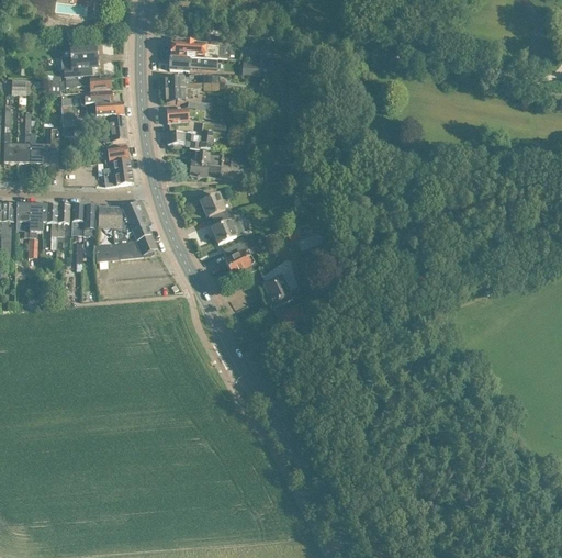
[(227,56),(228,44),(195,42),(195,41),(183,40),(183,41),(173,40),(171,41),(170,55),(217,58),(217,55),(227,56)]
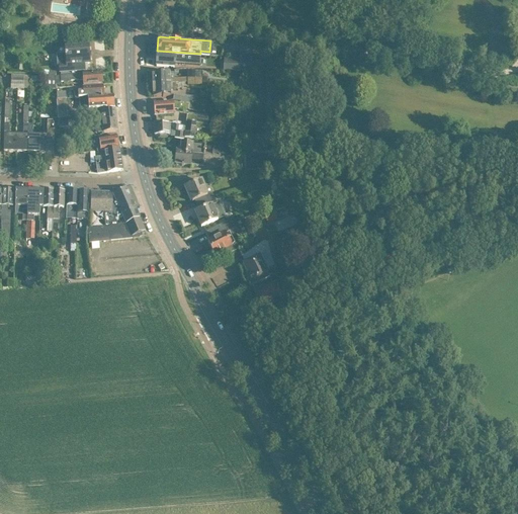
[(75,68),(85,67),(85,60),(90,60),(88,43),(65,45),(67,61),(60,62),(60,69),(61,69),(61,73),(76,71),(75,68)]
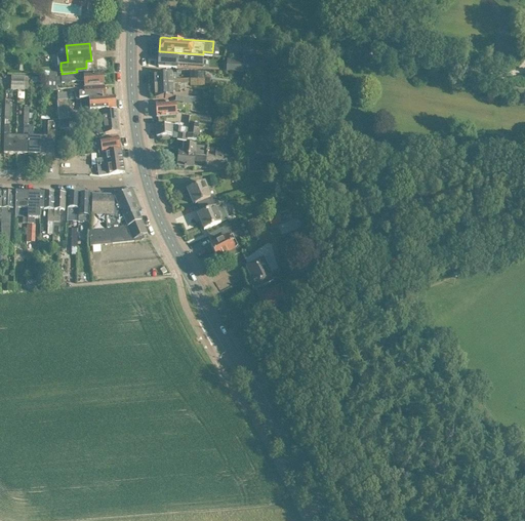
[(159,51),(159,64),(176,65),(176,61),(202,63),(203,54),(159,51)]
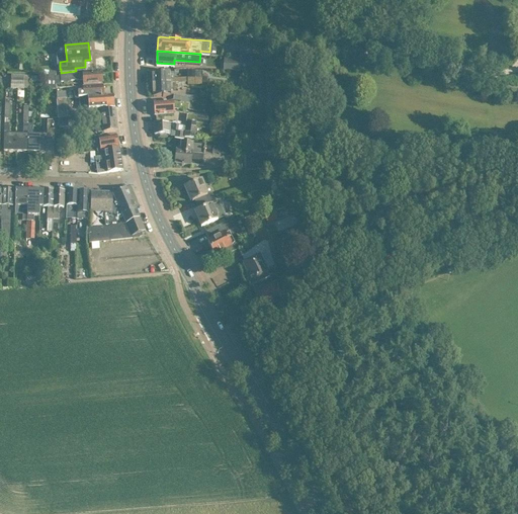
[(253,57),(226,56),(225,67),(252,67),(253,57)]
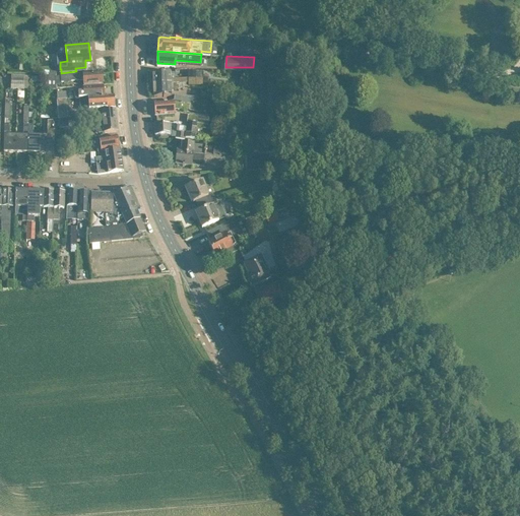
[(170,68),(152,69),(153,81),(161,80),(161,79),(179,79),(188,78),(188,82),(202,83),(203,68),(188,68),(188,75),(175,75),(175,76),(170,76),(170,68)]
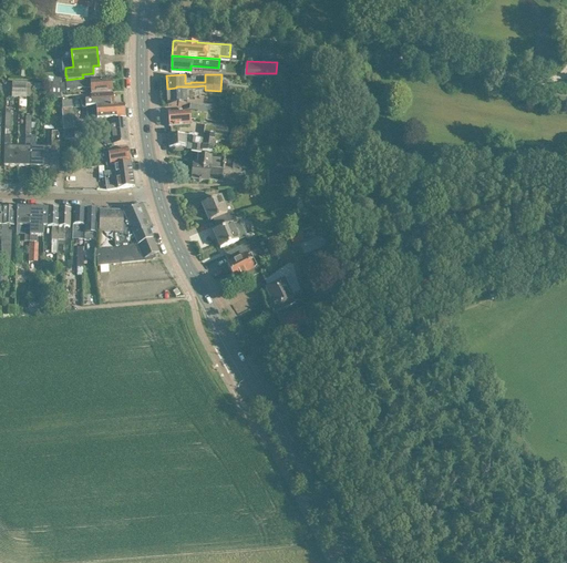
[(112,88),(111,75),(83,78),(66,80),(60,80),(61,92),(71,91),(71,88),(66,88),(66,85),(76,85),(76,84),(91,83),(91,89),(112,88)]
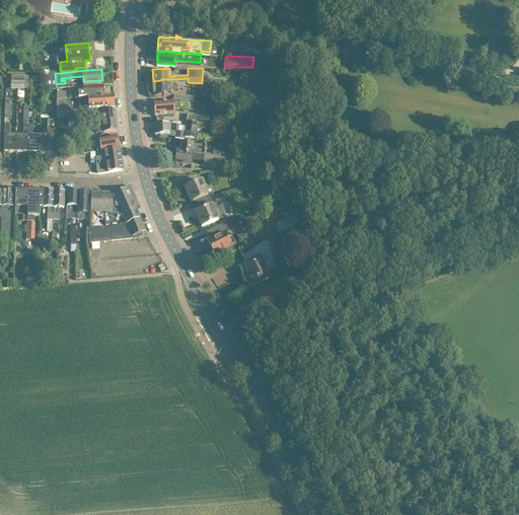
[(182,85),(182,79),(178,80),(178,79),(161,79),(161,80),(153,81),(153,93),(163,92),(163,93),(164,93),(164,92),(170,92),(170,86),(182,85)]
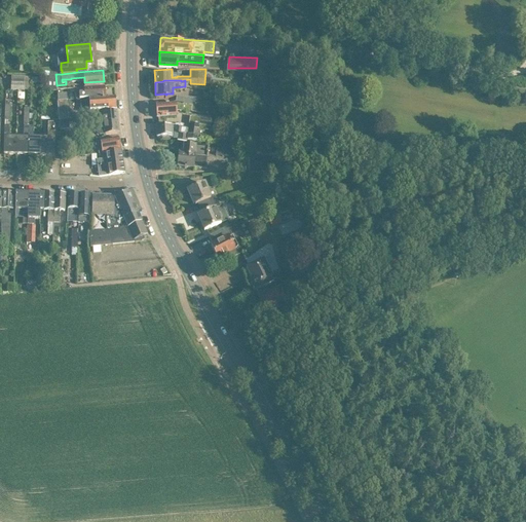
[(105,95),(104,83),(85,85),(85,89),(75,89),(76,96),(80,96),(80,97),(105,95)]
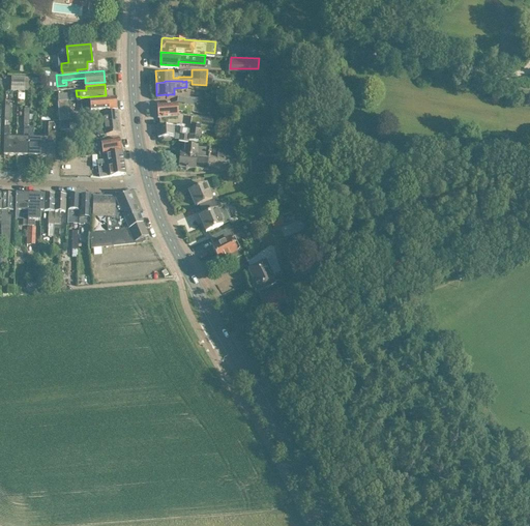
[(43,104),(52,104),(53,92),(45,92),(43,104)]
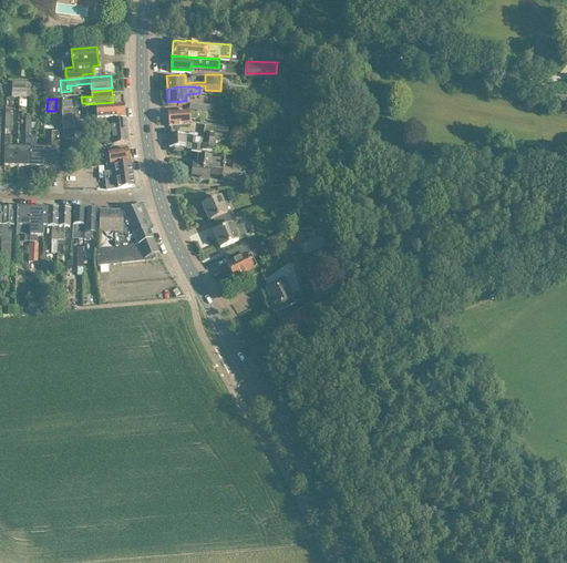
[(191,100),(189,108),(203,110),(210,111),(212,103),(191,100)]
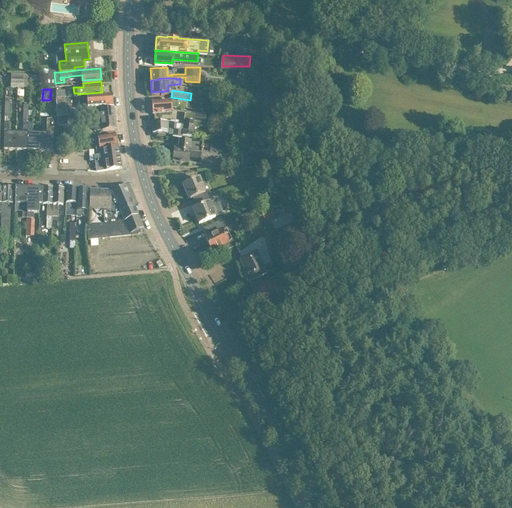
[(113,102),(112,91),(102,92),(78,94),(79,105),(113,102)]
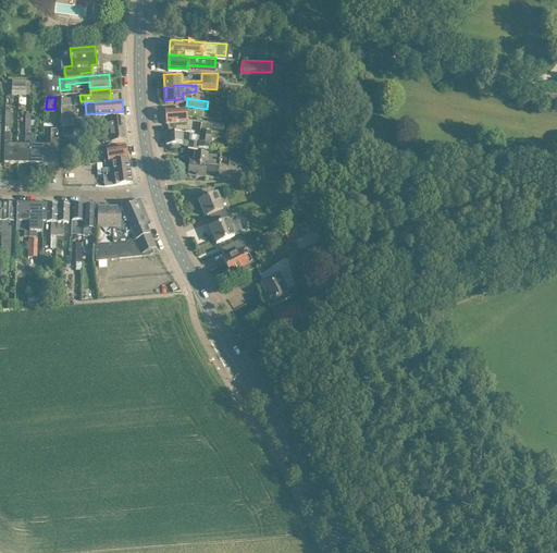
[(72,123),(71,102),(61,102),(62,123),(62,124),(64,124),(72,123)]
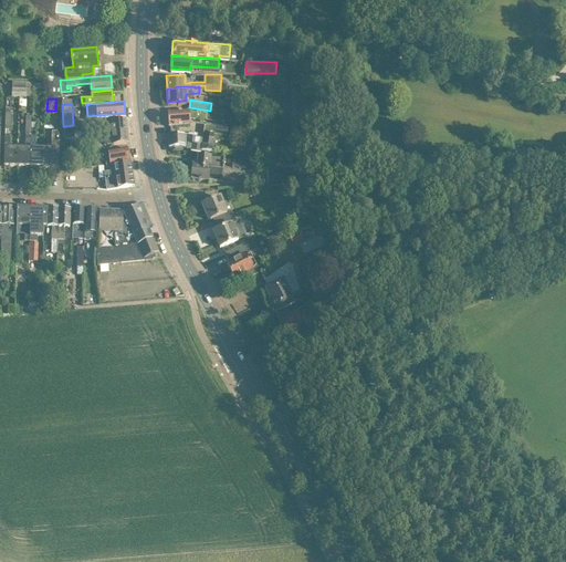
[(190,123),(189,115),(201,116),(202,110),(189,107),(168,108),(169,115),(167,115),(167,122),(169,122),(169,124),(190,123)]
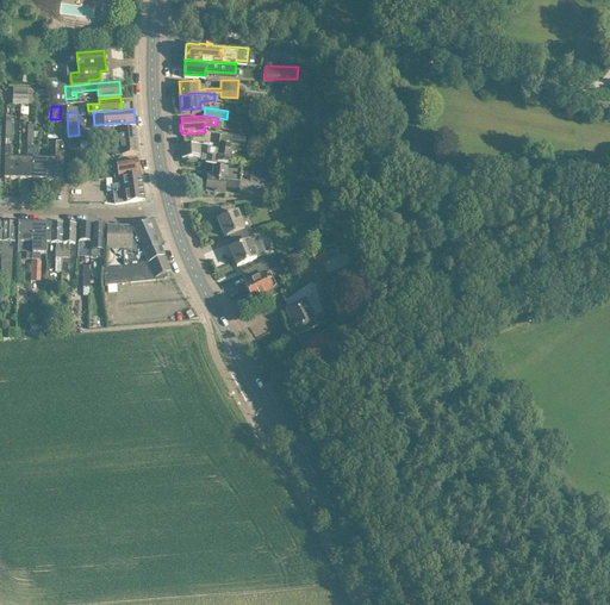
[(32,135),(33,135),(33,120),(27,120),(27,155),(19,155),(19,175),(32,175),(32,135)]
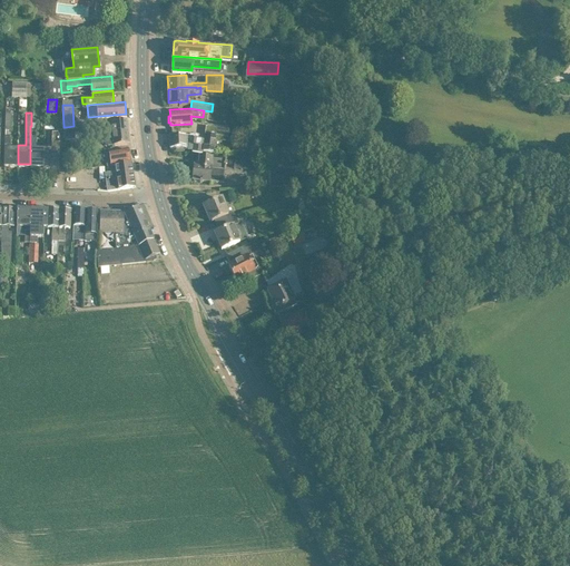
[(127,128),(126,116),(111,118),(111,119),(102,119),(104,129),(106,129),(107,129),(107,130),(112,129),(127,128)]
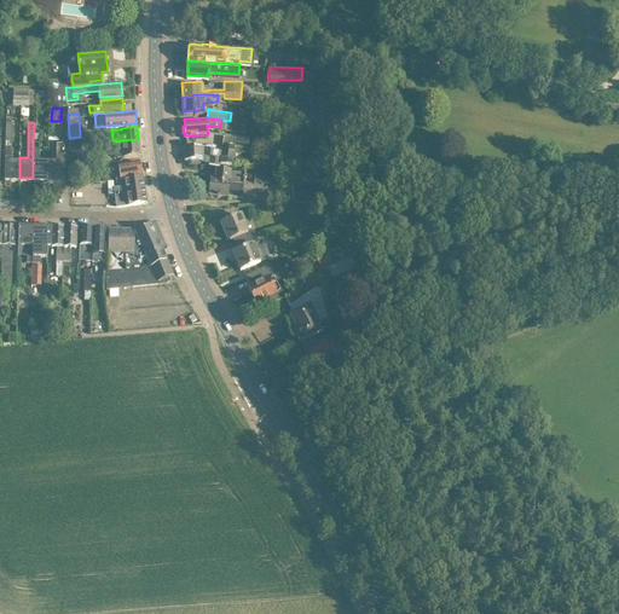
[(249,137),(225,133),(223,150),(220,160),(235,162),(236,150),(242,150),(242,148),(247,149),(247,145),(248,145),(249,137)]
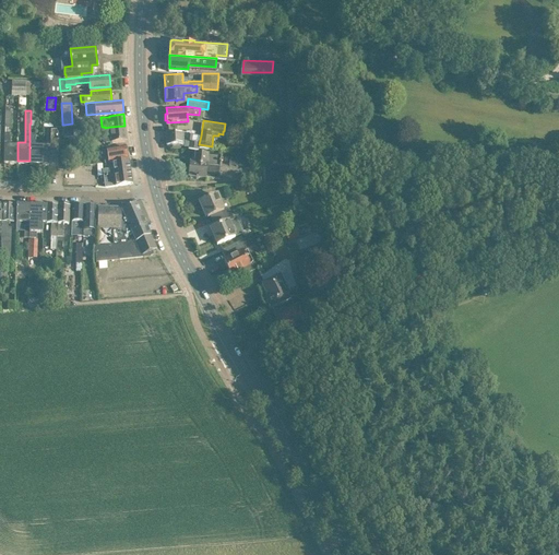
[(284,122),(283,130),(290,131),(289,141),(295,141),(298,142),(300,125),(297,124),(284,122)]
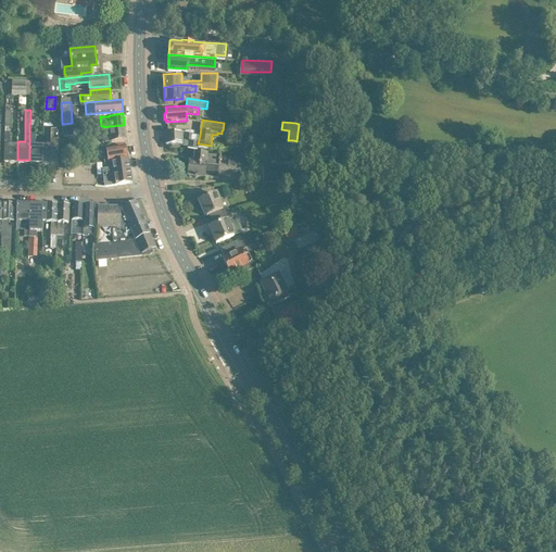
[(42,160),(42,142),(35,142),(36,123),(30,123),(29,123),(29,160),(42,160)]
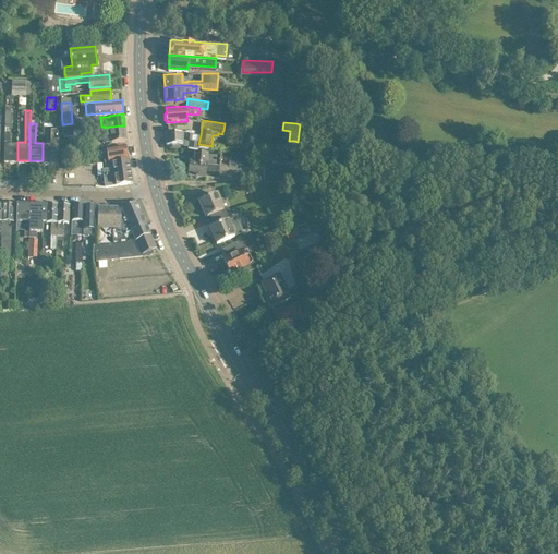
[(126,137),(124,125),(110,127),(111,139),(126,137)]
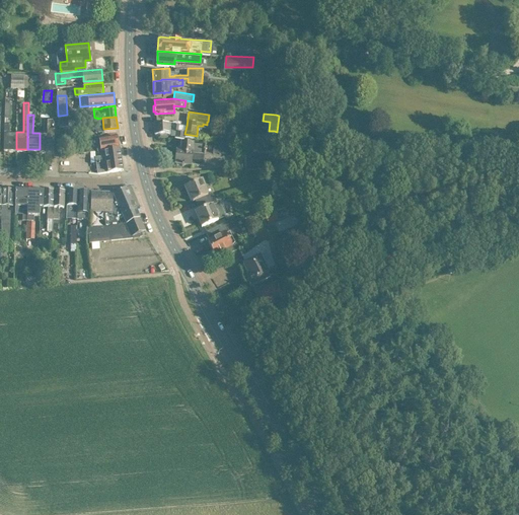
[(53,150),(54,122),(53,118),(47,118),(47,133),(40,133),(40,149),(53,150)]
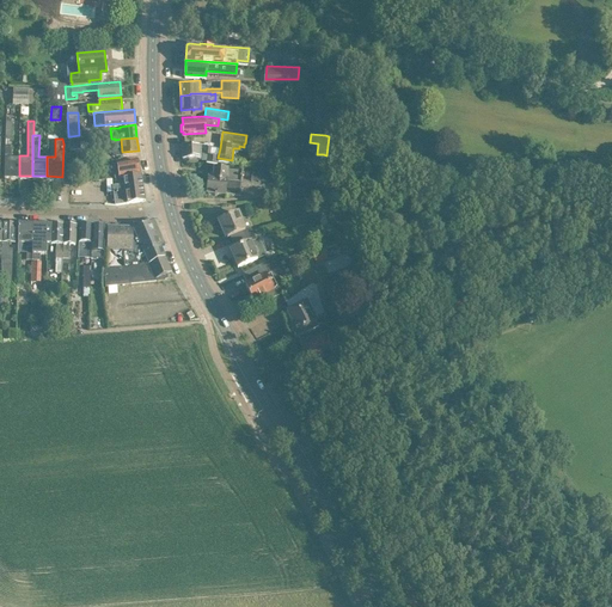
[(19,176),(19,155),(11,155),(11,141),(5,141),(4,175),(19,176)]
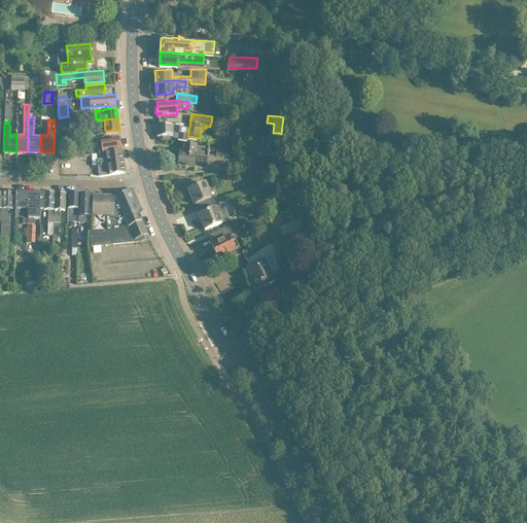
[(176,121),(156,121),(157,134),(176,133),(176,121)]
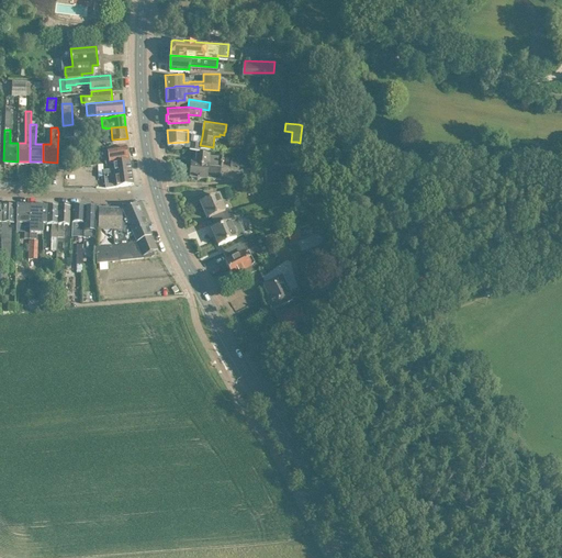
[(202,136),(192,135),(191,144),(200,145),(202,136)]
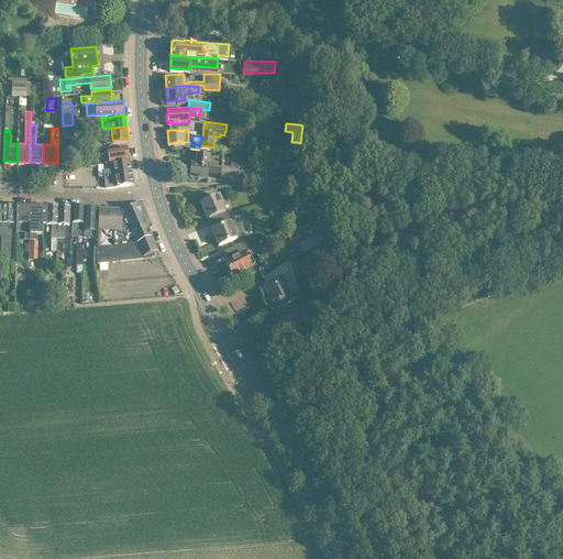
[(128,157),(127,152),(129,150),(128,145),(125,145),(125,144),(108,146),(109,155),(105,156),(106,161),(113,160),(128,157)]
